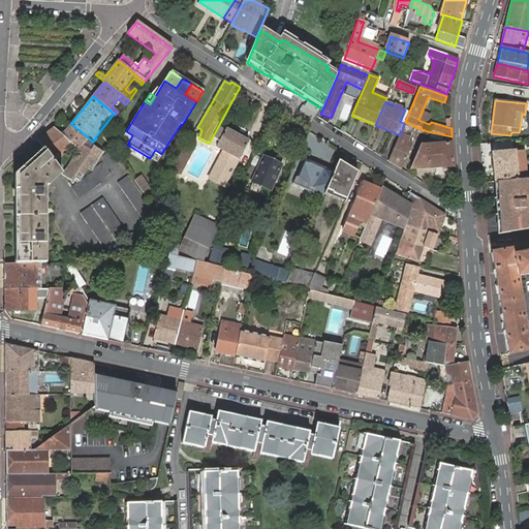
[(389,162),(402,169),(410,150),(417,153),(421,147),(423,142),(417,141),(415,146),(408,143),(414,126),(405,122),(404,123),(400,135),(389,162)]
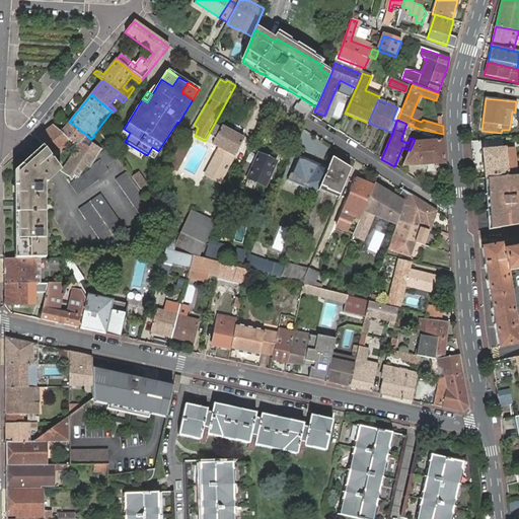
[(70,122),(69,122),(61,132),(74,143),(78,146),(86,135),(70,122)]
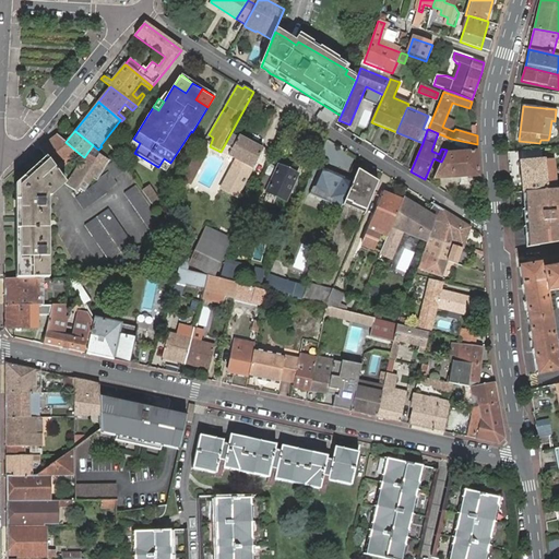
[(310,132),(306,139),(312,143),(317,137),(310,132)]
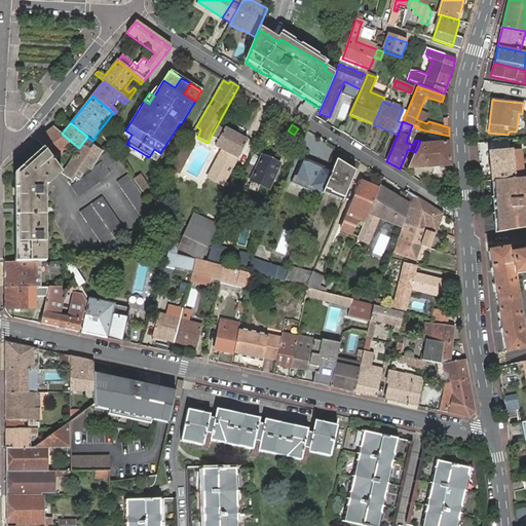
[(75,145),(62,134),(53,126),(38,140),(46,150),(55,160),(75,145)]
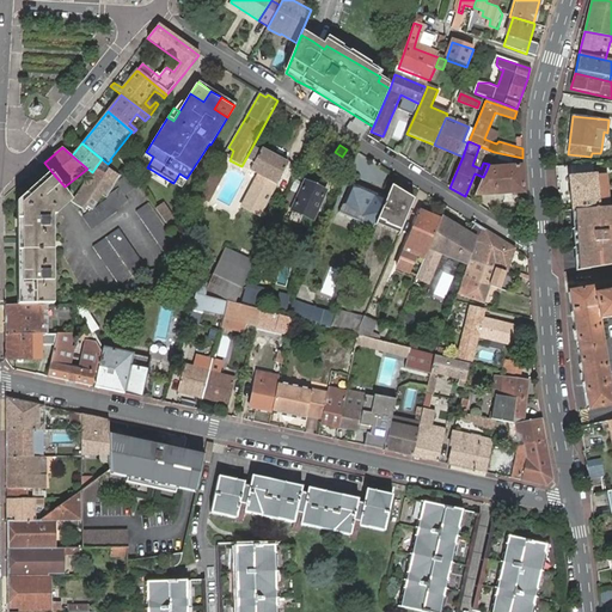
[(249,153),(242,166),(256,175),(239,208),(258,219),(287,165),(262,150),(259,152),(255,148),(251,153),(249,153)]
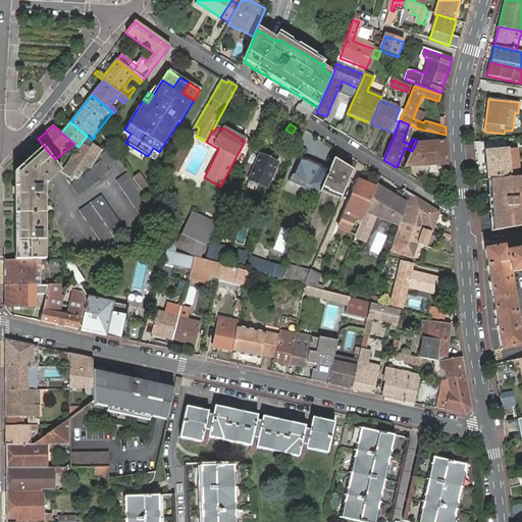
[(297,127),(293,135),(300,139),(304,133),(297,127)]
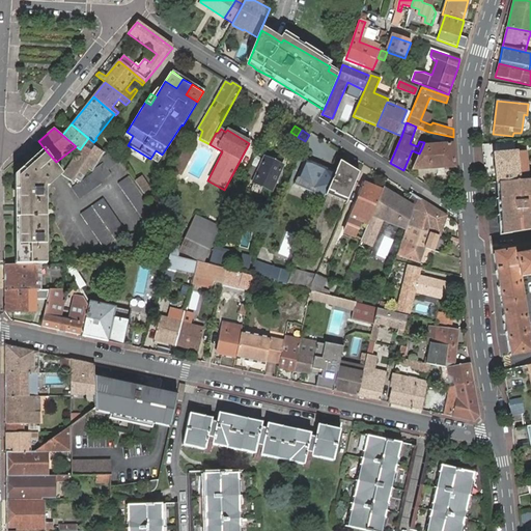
[(133,136),(127,132),(121,140),(128,145),(133,136)]
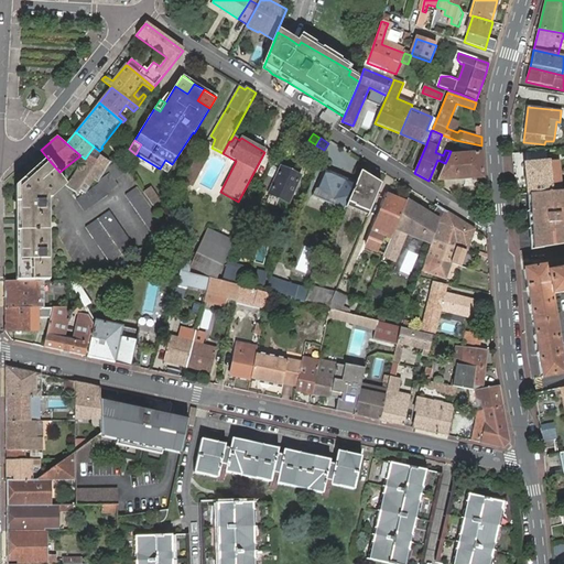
[(118,158),(111,148),(102,158),(111,165),(118,158)]
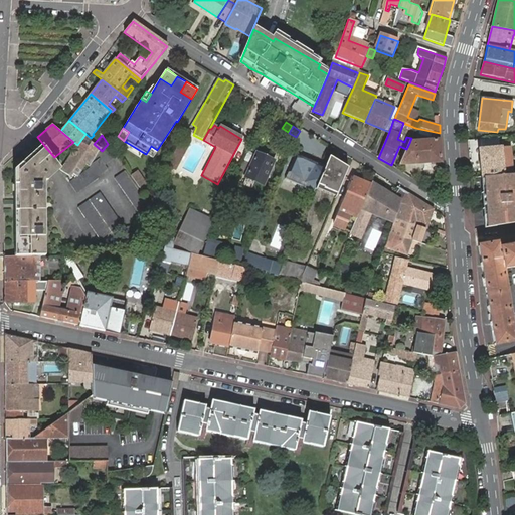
[(415,164),(441,162),(439,140),(409,143),(406,149),(400,164),(415,163),(415,164)]
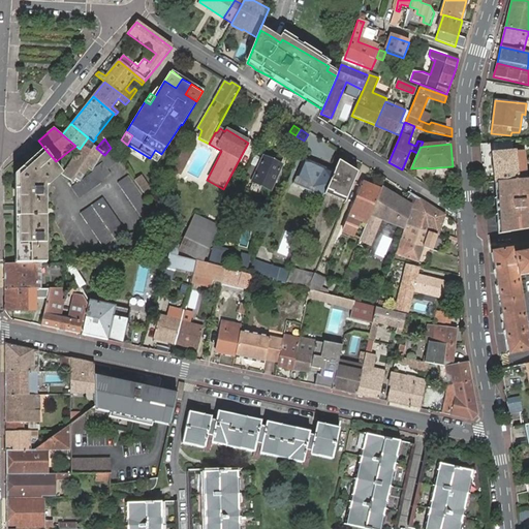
[(145,162),(148,157),(129,146),(126,151),(145,162)]
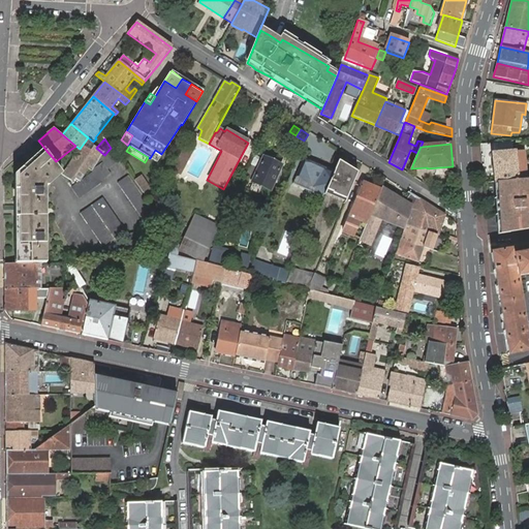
[(104,155),(96,148),(92,154),(89,152),(87,154),(97,163),(104,155)]
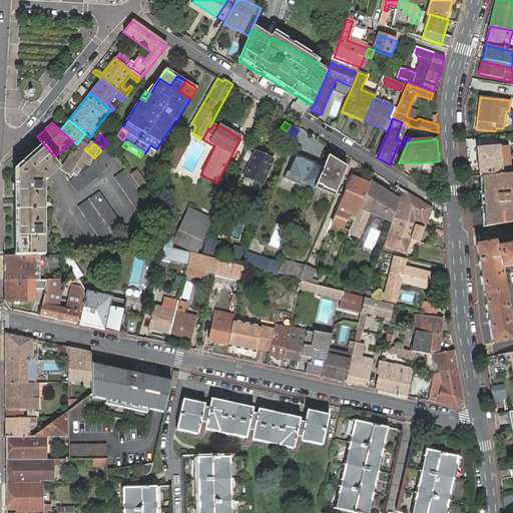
[(90,164),(94,158),(84,149),(78,144),(63,167),(72,174),(75,171),(78,174),(87,162),(90,164)]
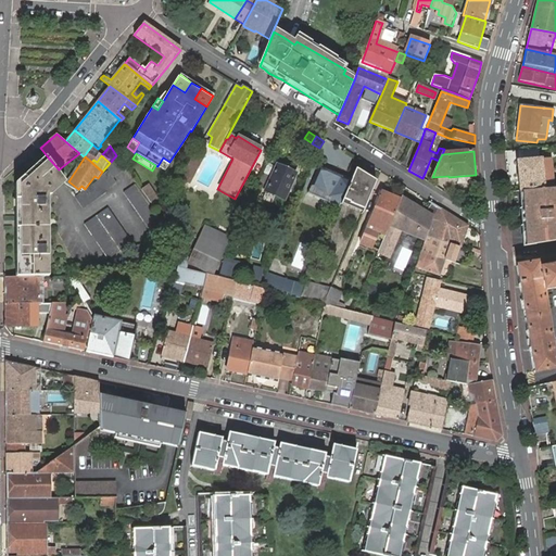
[(164,171),(169,162),(163,158),(158,166),(164,171)]
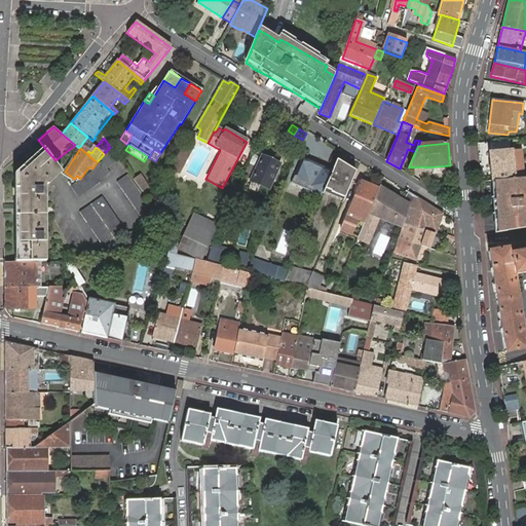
[(40,263),(43,263),(42,189),(54,180),(65,172),(55,160),(46,150),(38,156),(14,176),(15,263),(40,263)]
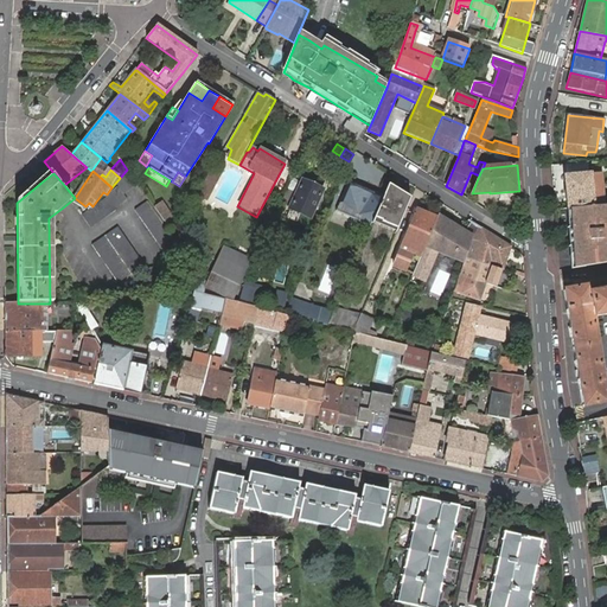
[(601,206),(598,173),(590,174),(594,206),(595,206),(601,206)]
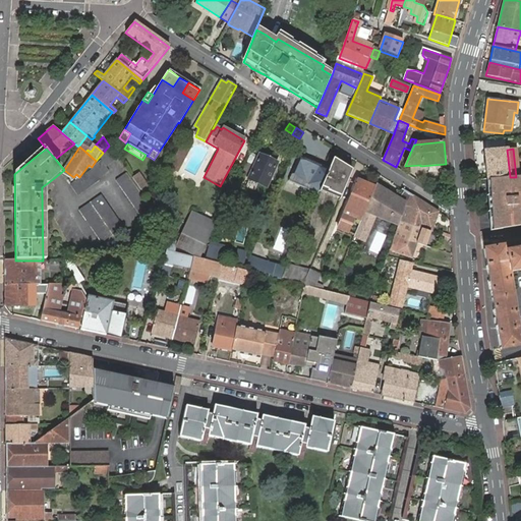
[(92,171),(71,186),(78,196),(100,182),(99,180),(110,172),(108,168),(118,161),(110,150),(101,158),(102,160),(92,169),(92,171)]
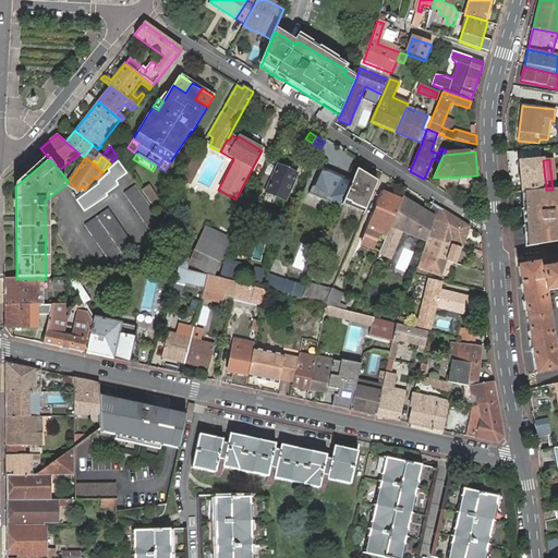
[(520,162),(522,192),(526,192),(546,190),(543,160),(520,162)]
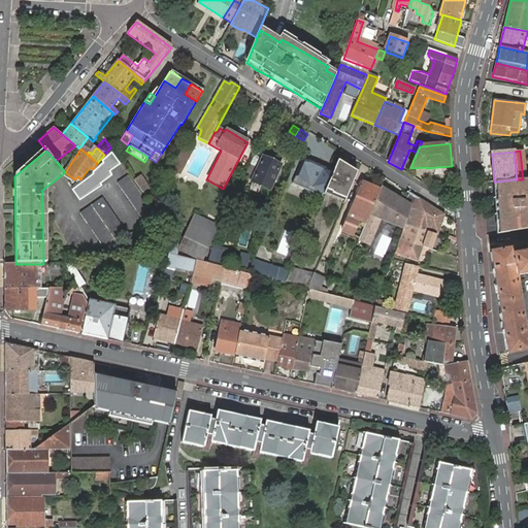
[(303,158),(293,184),(323,196),(325,191),(333,171),(303,158)]
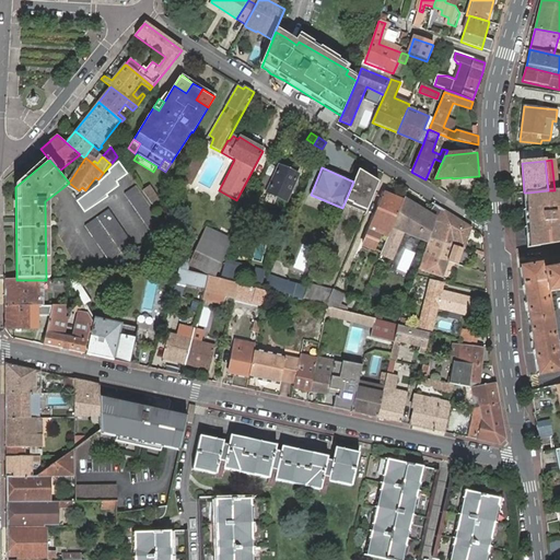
[(278,168),(268,193),(287,201),(298,177),(278,168)]
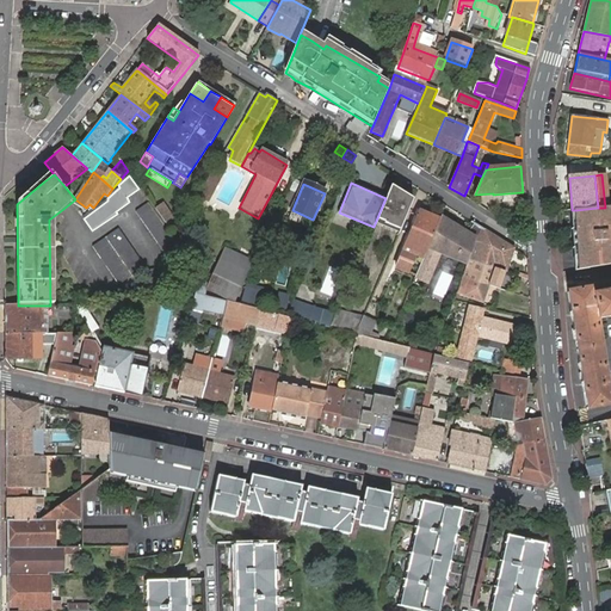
[(390,185),(386,198),(376,221),(401,232),(414,199),(390,185)]
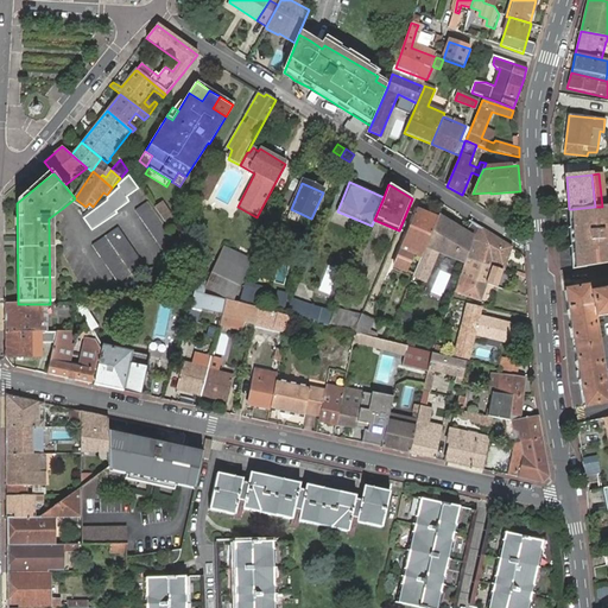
[(149,203),(135,213),(171,261),(184,252),(149,203)]
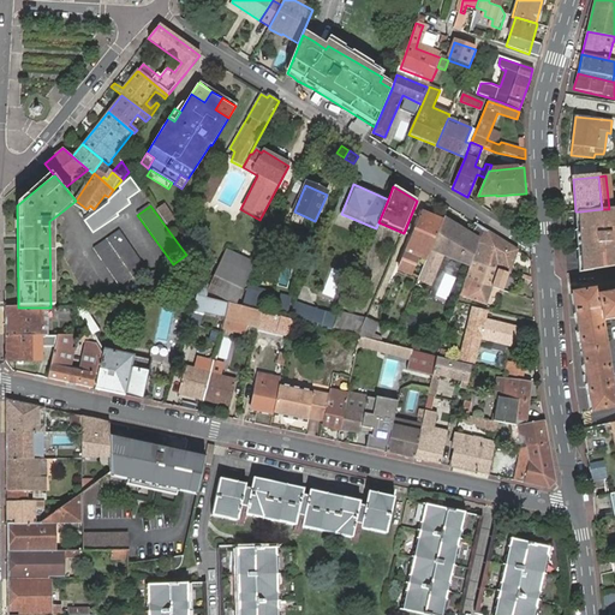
[(166,207),(157,213),(169,228),(178,222),(166,207)]
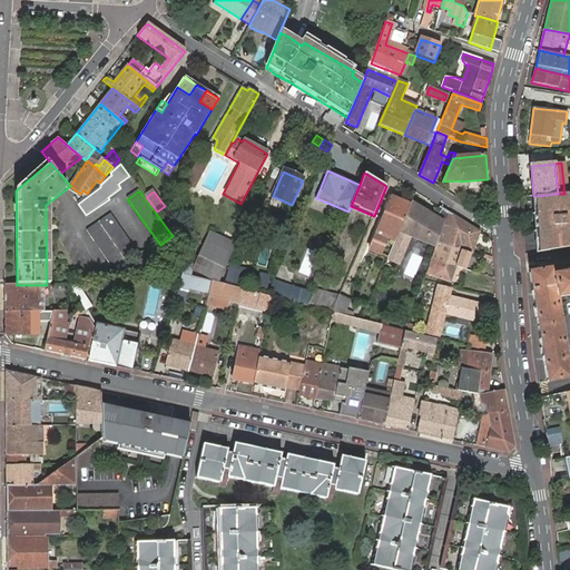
[(569,193),(564,194),(559,194),(558,194),(538,196),(539,204),(537,209),(537,215),(534,215),(536,232),(537,253),(564,248),(569,247),(569,193)]
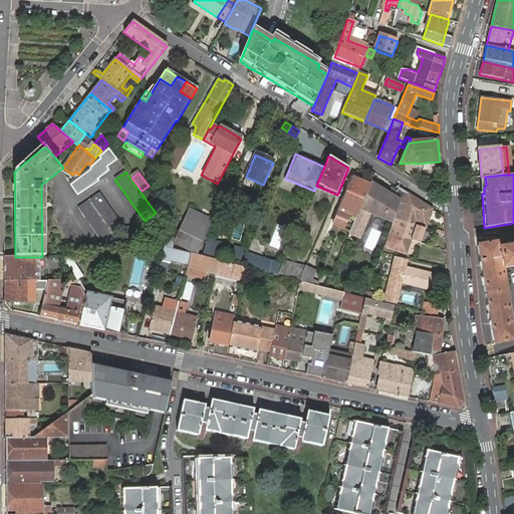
[(351,212),(359,215),(362,205),(370,185),(353,178),(341,208),(351,212)]
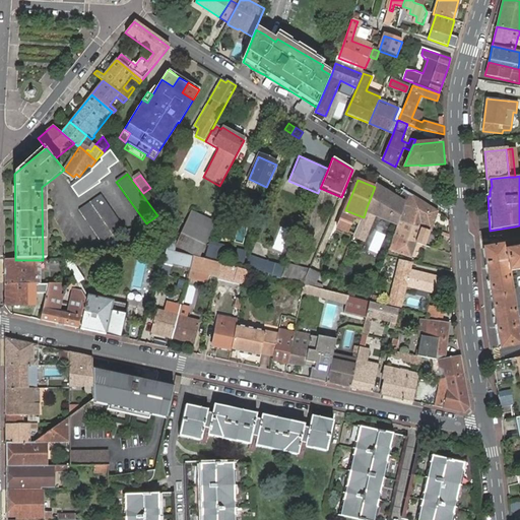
[(398,199),(376,185),(375,187),(367,207),(364,217),(355,237),(366,241),(376,215),(398,224),(400,220),(405,206),(428,213),(430,206),(402,189),(398,199)]
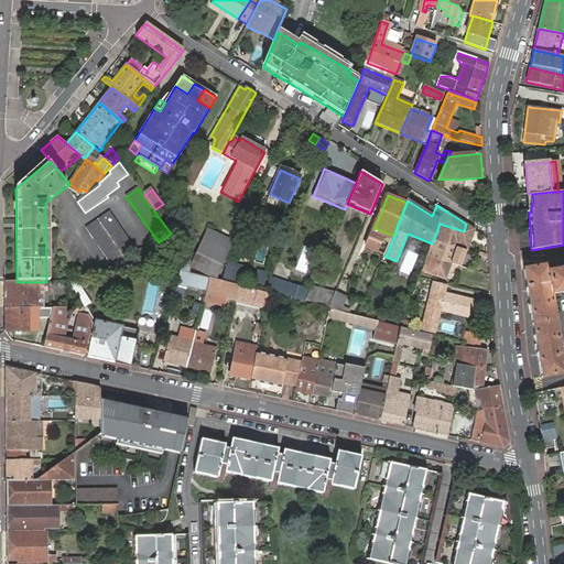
[(110,212),(86,229),(114,264),(137,248),(110,212)]
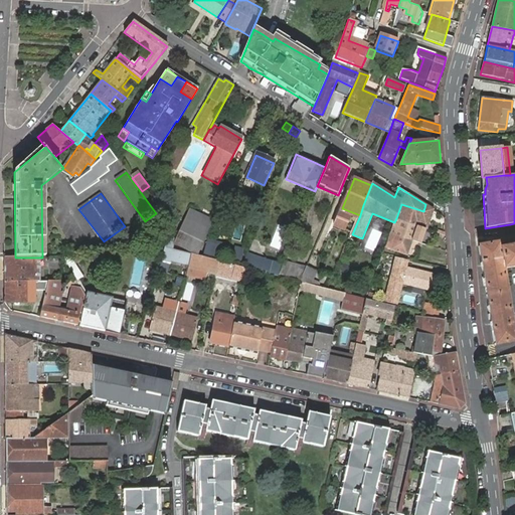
[(401,204),(396,218),(417,225),(430,229),(436,210),(425,204),(423,211),(401,204)]
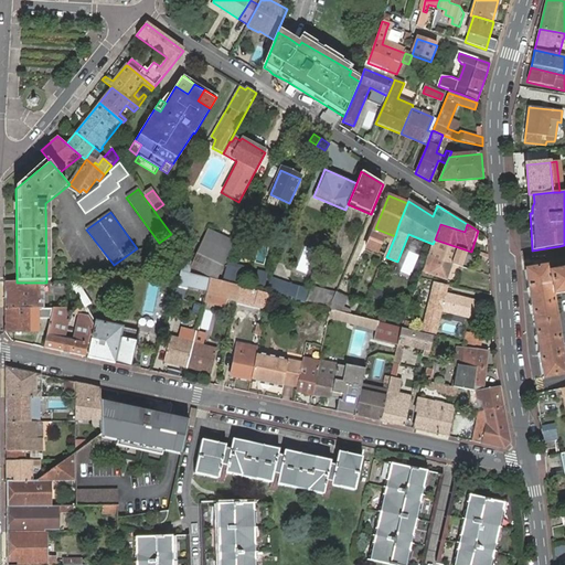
[(379,253),(386,233),(375,228),(368,248),(379,253)]
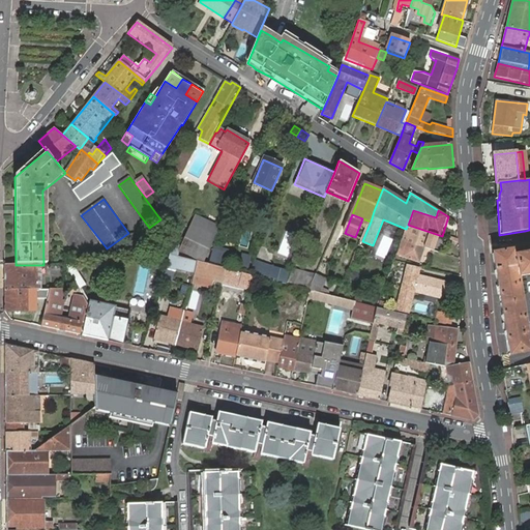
[(204,264),(219,229),(196,217),(181,253),(204,264)]
